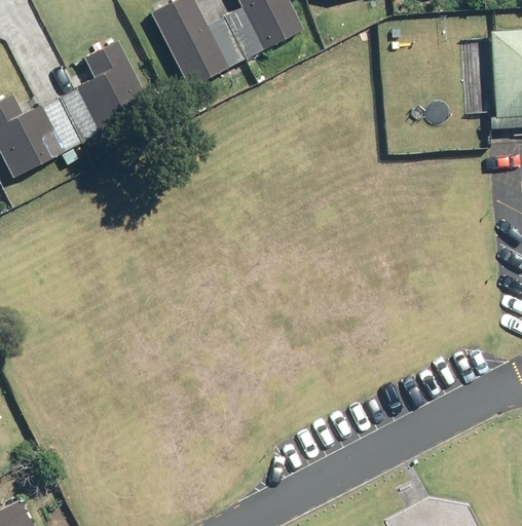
[(245,60),(223,16),(208,25),(194,0),(178,0),(151,13),(188,87),(245,60)]
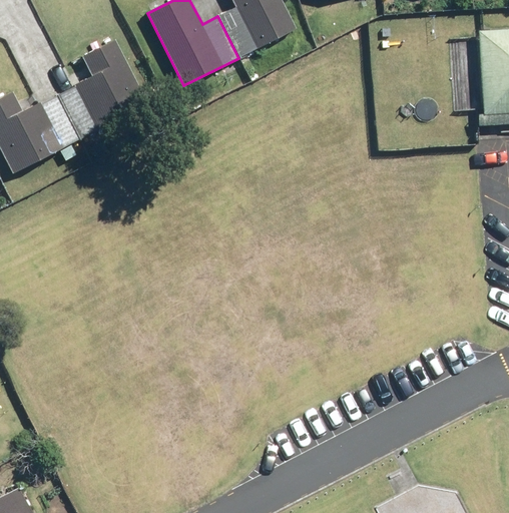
[(217,16),(238,58),(295,30),(280,0),(229,0),(234,8),(217,16)]
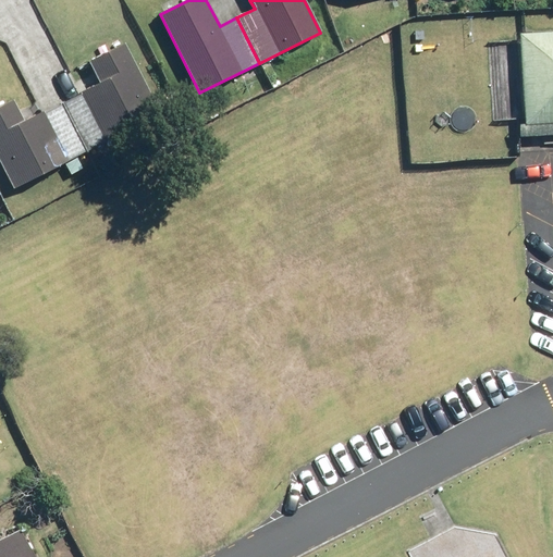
[(552,31),(520,33),(526,123),(552,120),(552,31)]
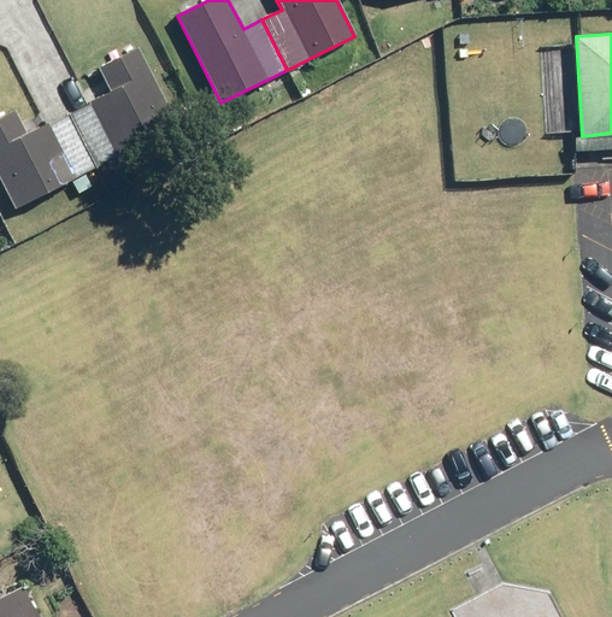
[(69,112),(98,168),(176,127),(136,50),(94,72),(106,94),(69,112)]
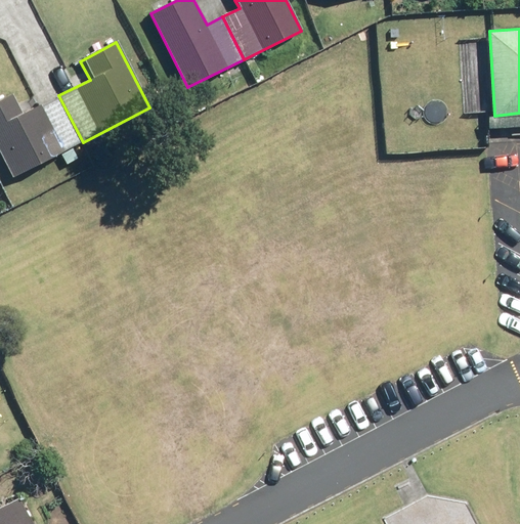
[(83,142),(58,95),(24,114),(13,95),(0,102),(0,160),(10,180),(83,142)]
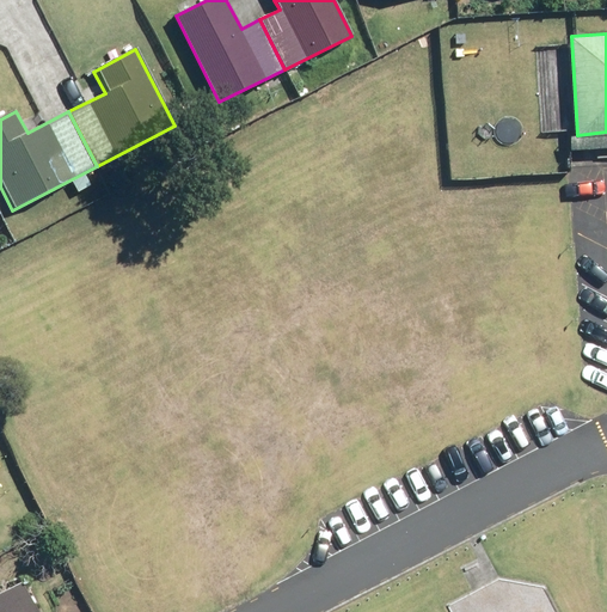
[(0,611),(40,611),(24,580),(0,592),(0,611)]
